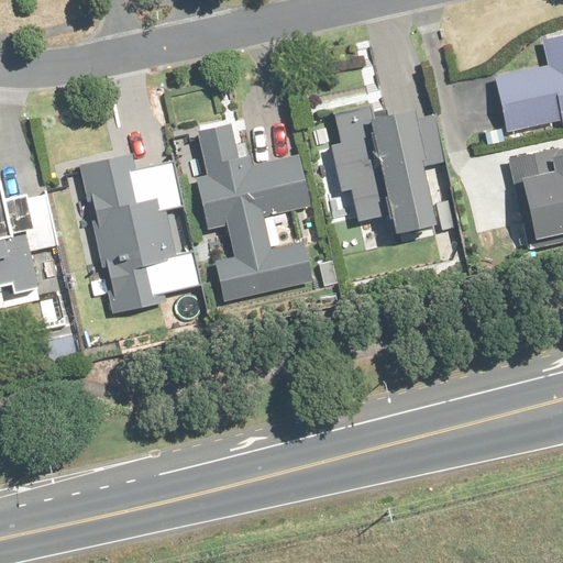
[(562,35),(542,41),(548,68),(496,78),(507,134),(562,123),(562,35)]
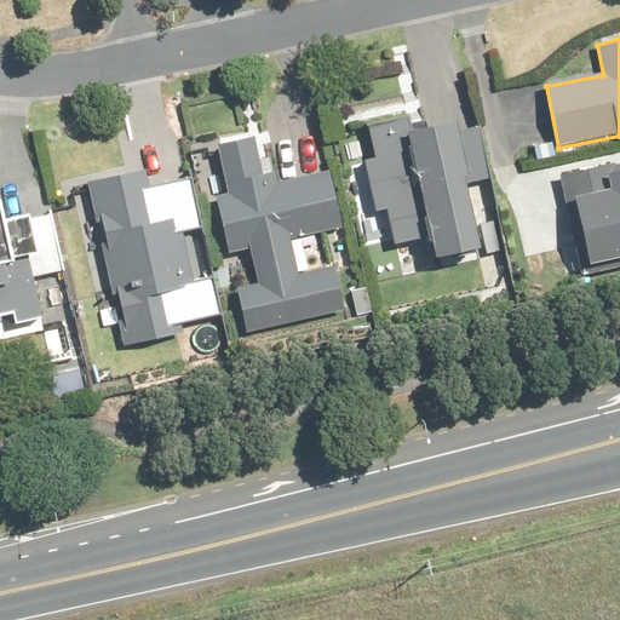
[(478,250),(453,112),(345,132),(367,251),(426,239),(431,259),(478,250)]
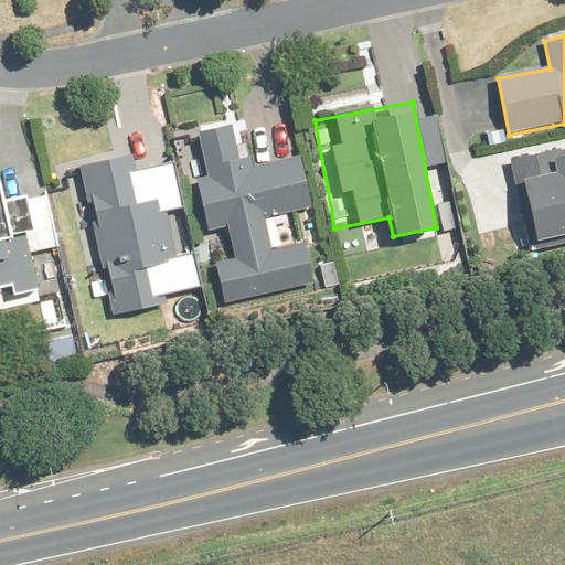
[(242,168),(233,127),(198,135),(206,177),(198,179),(210,233),(230,228),(236,259),(217,264),(225,304),(315,285),(306,245),(273,252),(266,219),(311,209),(300,156),(242,168)]
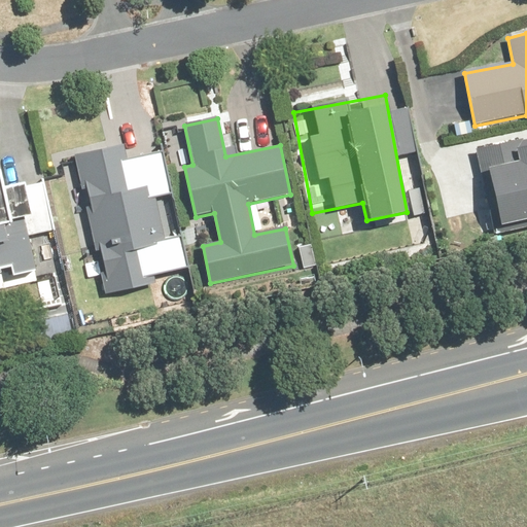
[(526,141),(485,150),(501,224),(526,219),(526,141)]
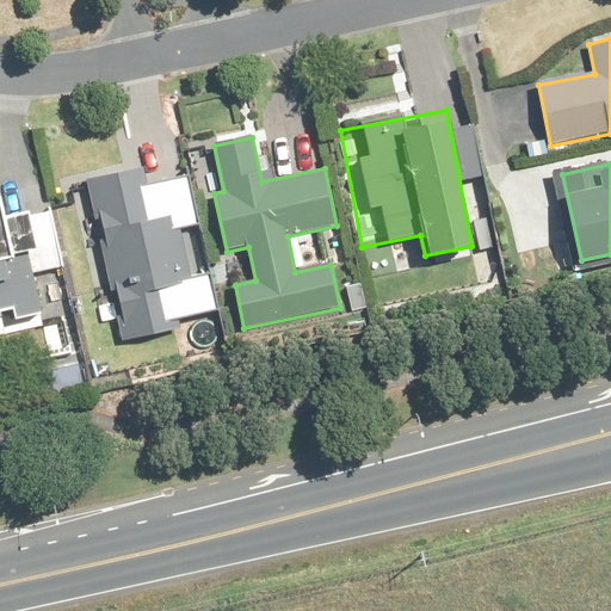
[(140,191),(135,172),(88,183),(125,341),(180,328),(179,320),(215,312),(207,276),(191,279),(179,229),(196,226),(185,180),(140,191)]
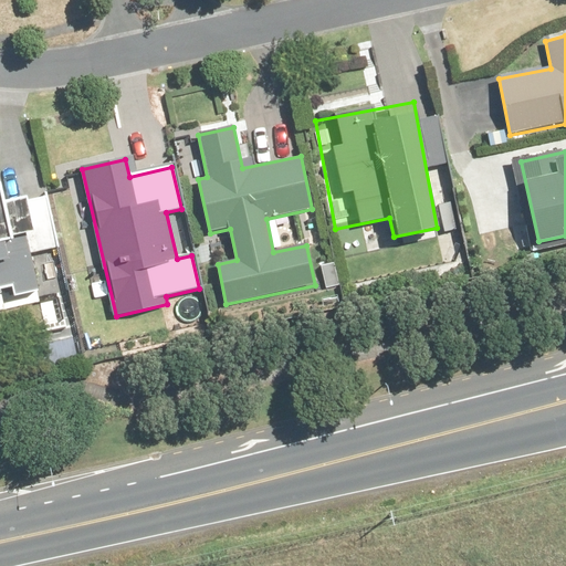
[(0,291),(10,290),(12,297),(38,292),(29,254),(62,247),(50,194),(2,205),(0,191),(0,291)]
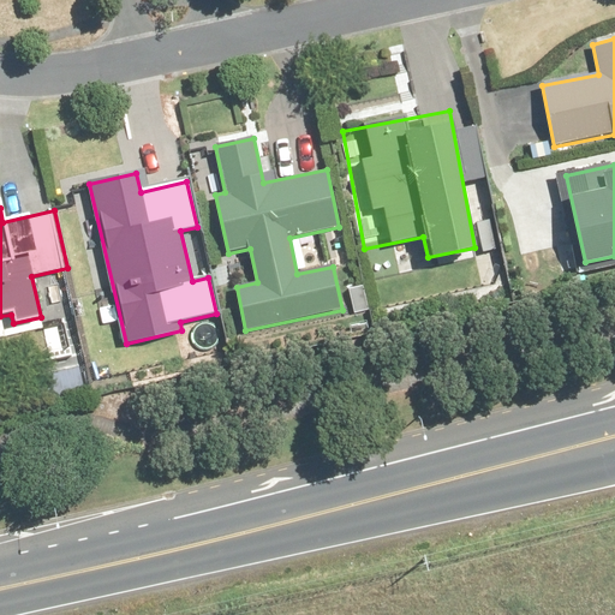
[(85,398),(81,368),(43,374),(49,404),(85,398)]
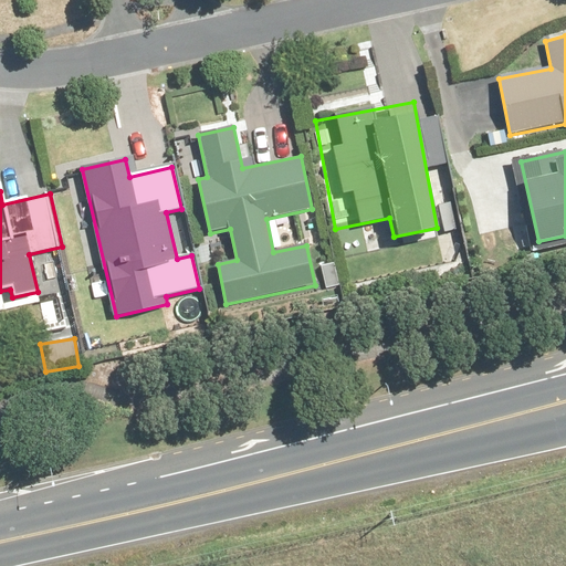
All buildings are outlined.
